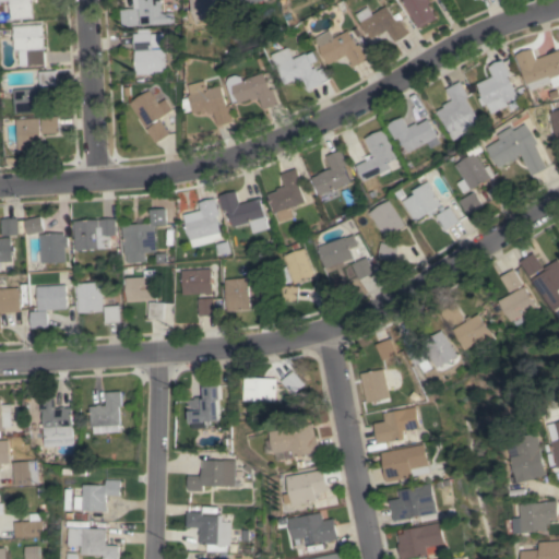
[(33,0),(34,18),(11,20),(10,1),(0,1),(0,0),(33,0)]
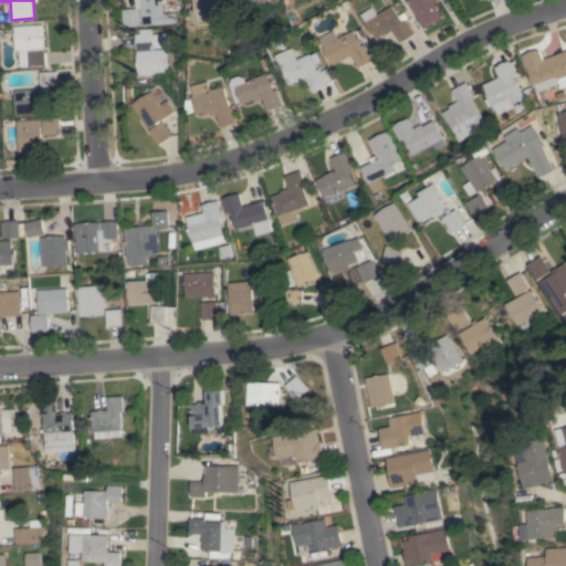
[(163,0),(164,4),(173,3),(173,12),(175,12),(175,23),(124,27),(123,9),(135,8),(134,0),(163,0)]
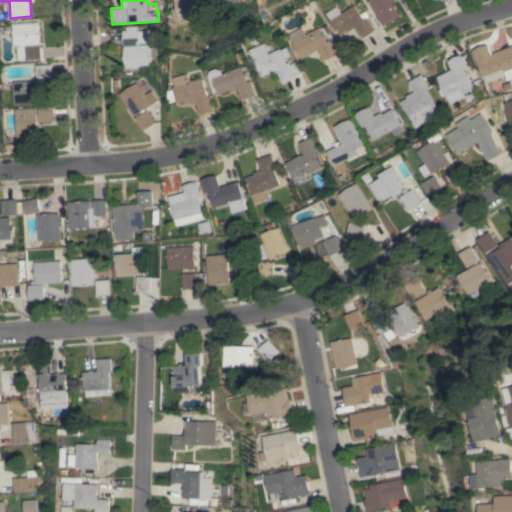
[(173,0),(203,0),(207,13),(178,20),(173,0)]
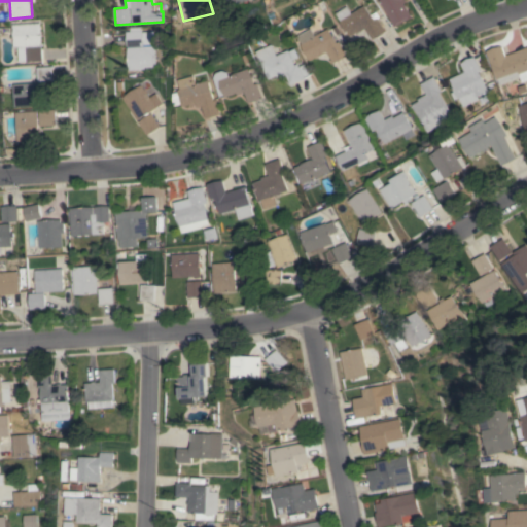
[(245,0),(224,8),(220,0),(245,0)]
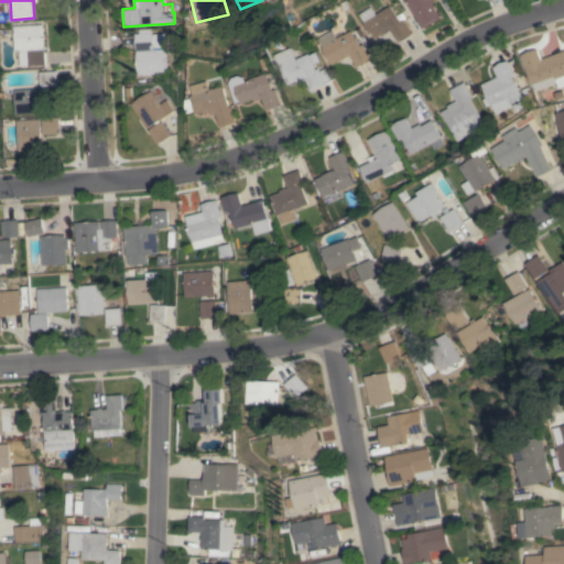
[(434,0),(435,2),(433,3),(442,19),(423,29),(408,0),(434,0)]
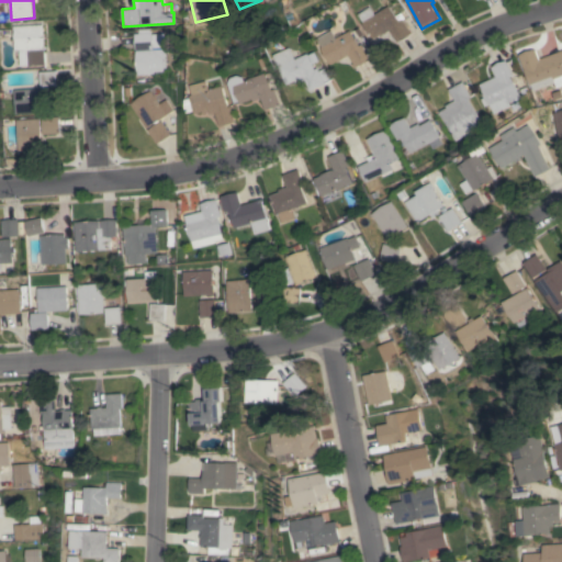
[(391,6),(401,21),(403,19),(412,33),(397,42),(391,30),(375,40),(364,22),(366,22),(360,14),(372,7),(377,14),(391,6)]
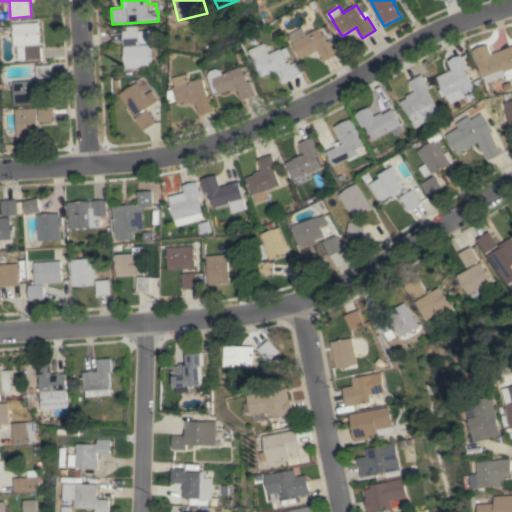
[(26,60),(26,59),(18,60),(18,46),(14,46),(13,24),(39,22),(40,44),(26,45),(26,46),(41,45),(42,59),(26,60)]
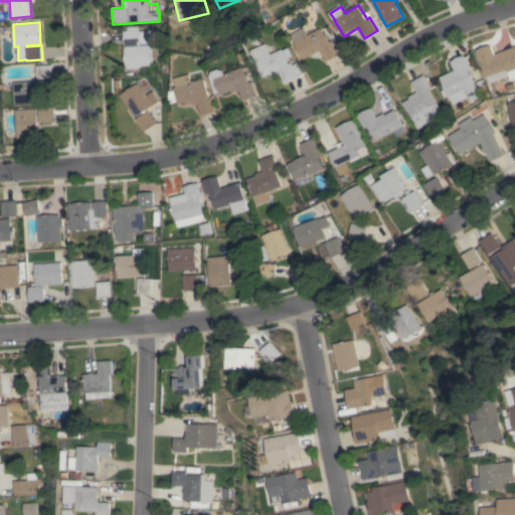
[(330,42),(332,40),(339,54),(325,61),(323,58),(325,58),(320,50),(304,59),(296,43),(297,43),(293,35),(306,28),(309,35),(322,28),(330,42)]
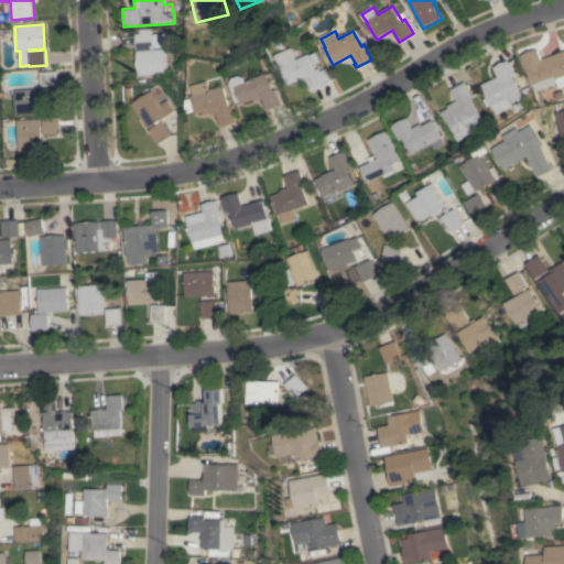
[(166,73),(137,75),(136,49),(123,50),(122,36),(134,35),(134,33),(151,32),(151,34),(164,33),(166,73)]
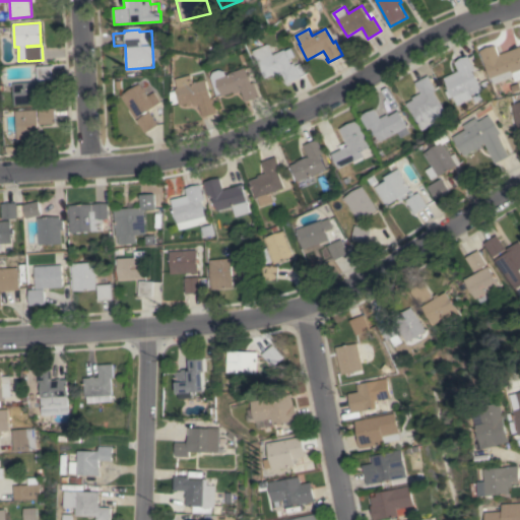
[(254,50),(268,44),(273,54),(285,49),(291,64),(294,62),(296,65),(301,63),(306,73),(300,76),(301,78),(286,84),(282,73),(274,77),(273,75),(265,78),(254,50)]
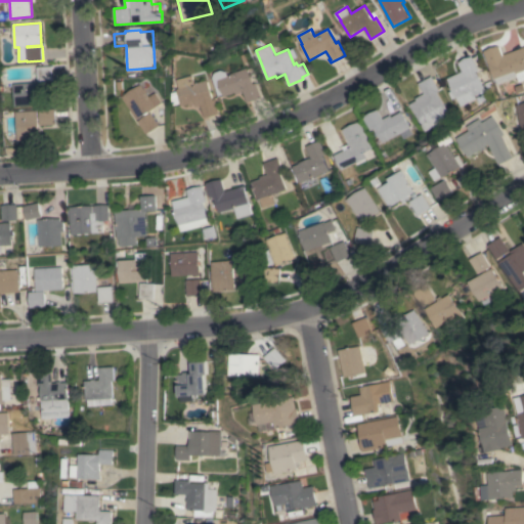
[(523,46),(523,79),(518,82),(516,77),(497,84),(495,79),(494,79),(484,52),(499,46),(503,55),(523,46)]
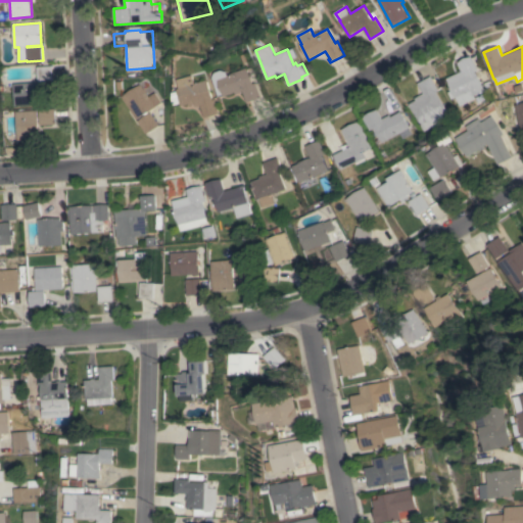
[(461,72),(457,62),(470,56),(477,70),(474,72),(481,85),(484,90),(473,96),(474,98),(460,105),(455,97),(452,99),(447,92),(450,91),(449,88),(450,87),(446,79),(461,72)]
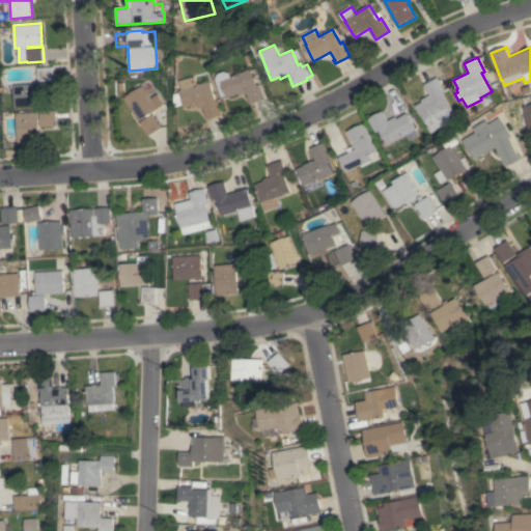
[(54,81),(38,82),(37,67),(53,66),(54,81)]
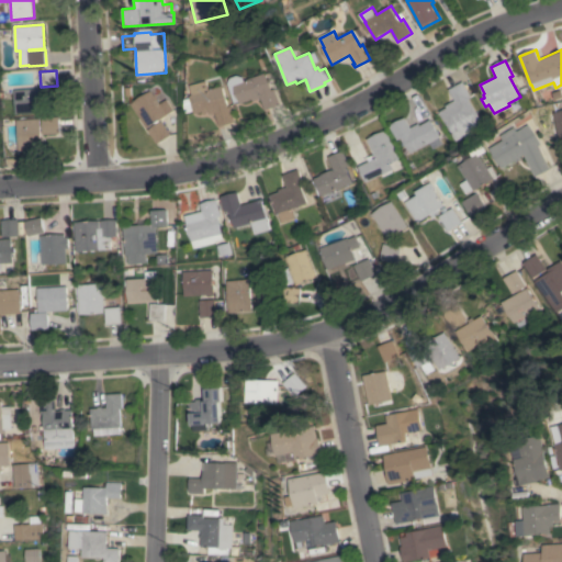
[(271,90),(273,89),(279,104),(265,110),(260,98),(253,101),(253,99),(240,103),(233,81),(244,78),(244,80),(265,72),(271,90)]
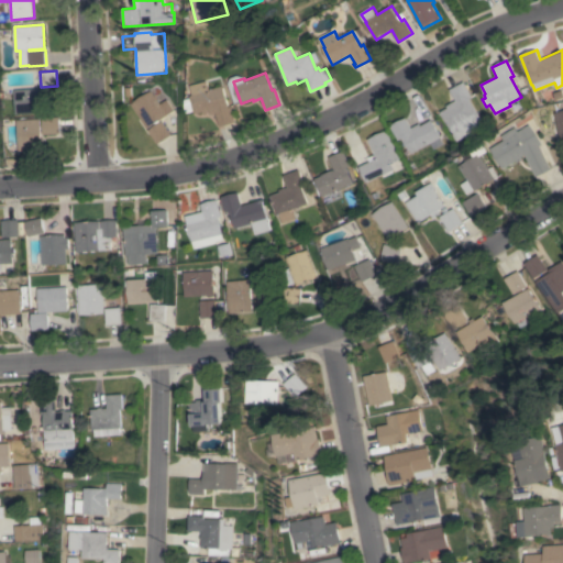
[(228,107),(231,106),(235,122),(219,127),(216,113),(210,114),(210,111),(202,113),(202,111),(195,113),(194,111),(186,113),(184,107),(184,99),(190,98),(190,96),(192,95),(189,85),(206,80),(209,89),(222,86),(228,107)]
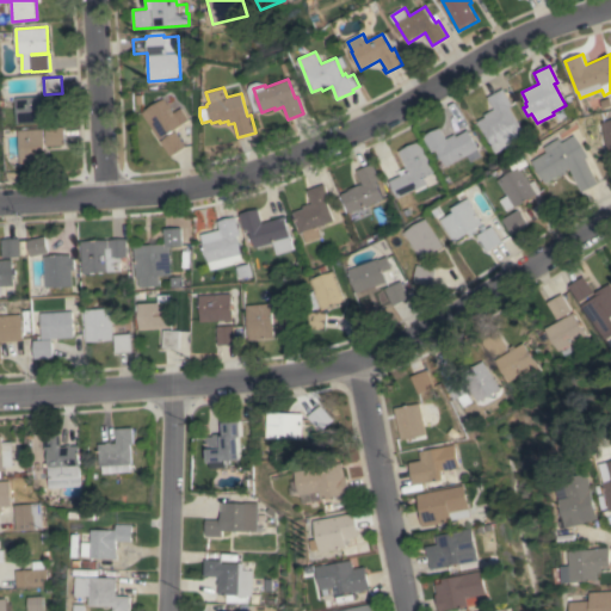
[(477,122),(485,117),(483,115),(493,109),(487,97),(503,88),(512,105),(508,107),(525,136),(495,153),(477,122)]
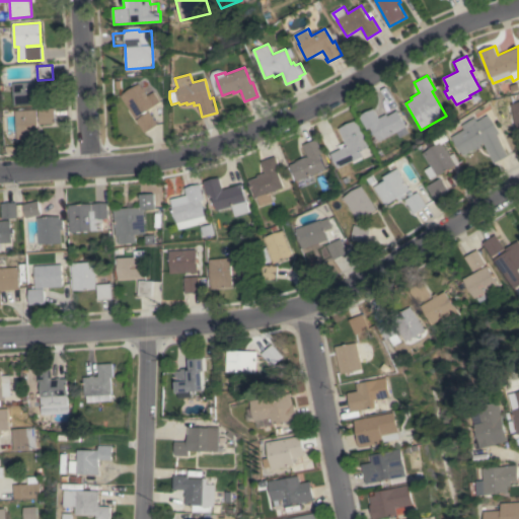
[(14,82),(42,81),(43,103),(15,105),(14,82)]
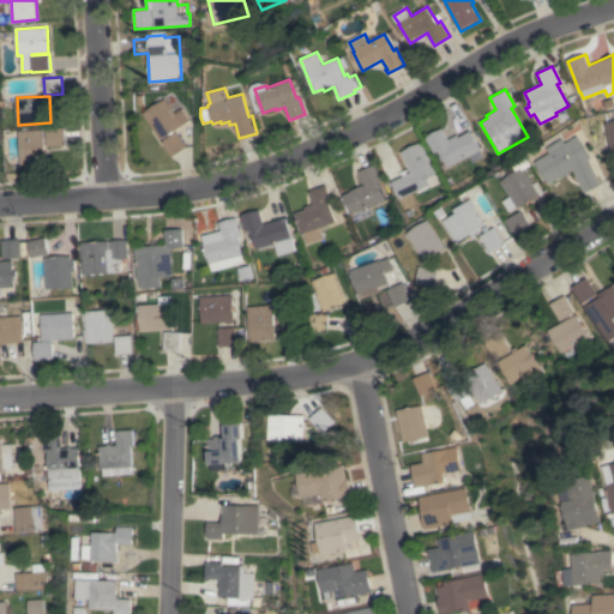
[(190,120),(160,140),(143,113),(164,98),(174,113),(181,108),(190,120)]
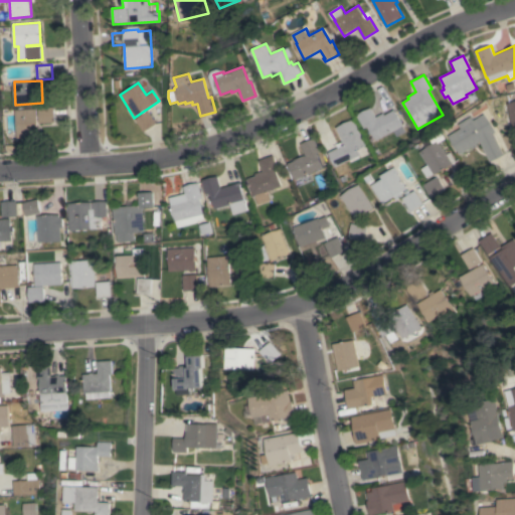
[(514,129),(514,101),(506,103),(510,130),(514,129)]
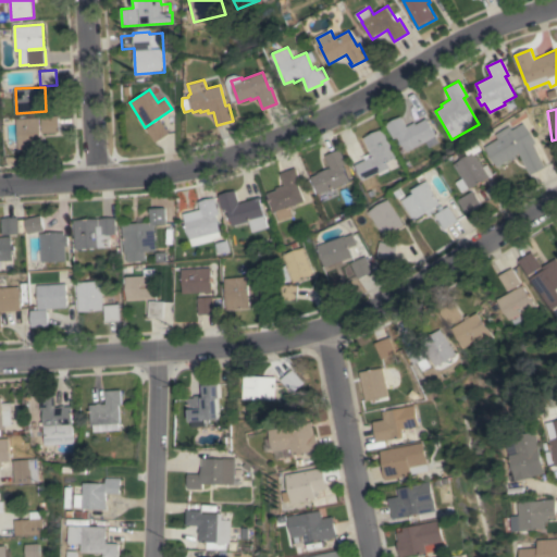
[(60,132),(44,133),(42,116),(59,115),(60,132)]
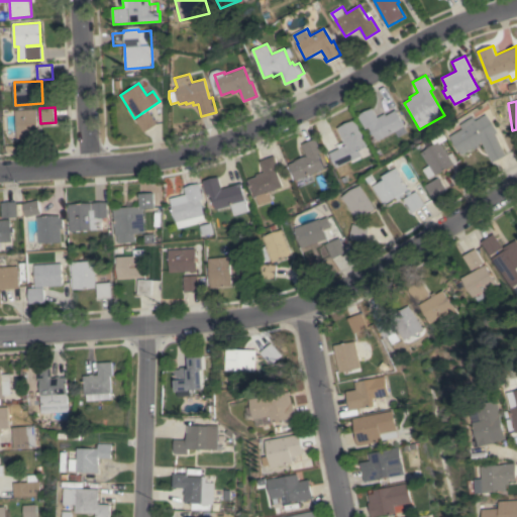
[(372,108),(377,117),(384,114),(385,115),(394,110),(406,132),(397,137),(394,131),(377,140),(373,142),(371,138),(375,136),(369,127),(365,129),(357,116),(372,108)]
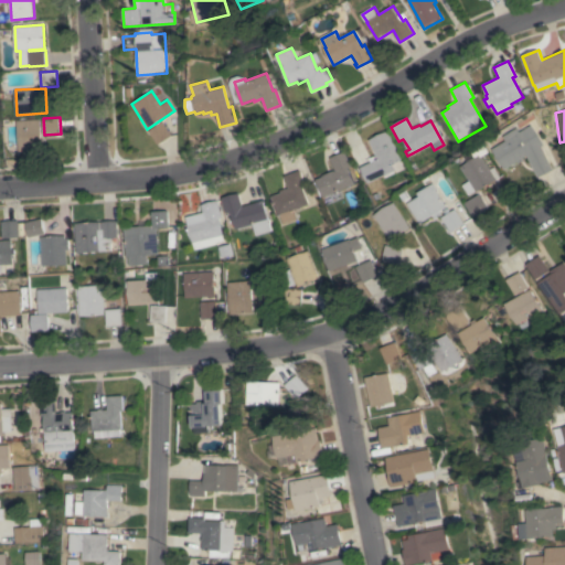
[(43,150),(20,151),(18,120),(41,119),(43,150)]
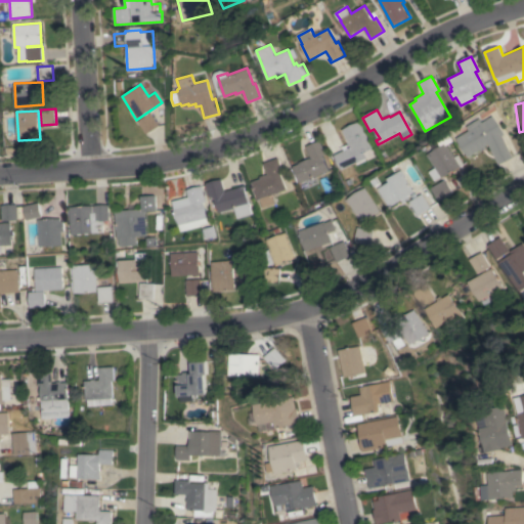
[(159,126),(146,134),(137,121),(150,113),(159,126)]
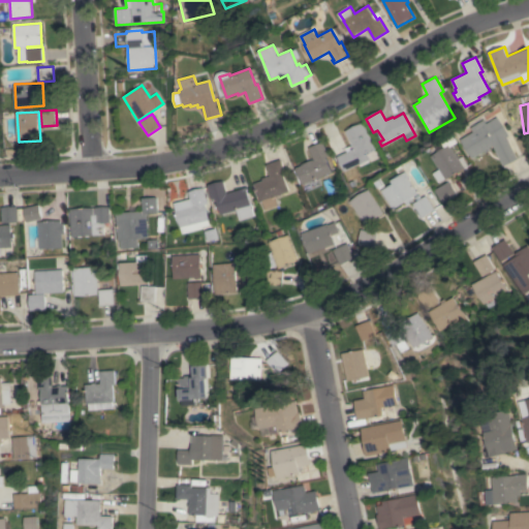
[(503,166),(493,146),(489,148),(490,150),(486,153),(485,151),(472,158),(461,139),(473,131),(471,127),(484,119),(487,123),(497,117),(508,135),(506,136),(518,158),(503,166)]
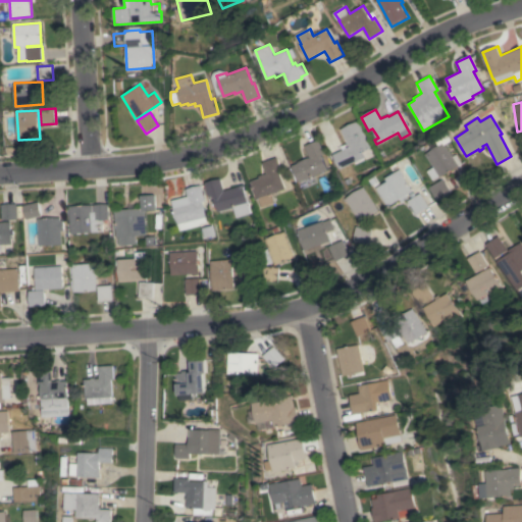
[(342,150),(341,146),(347,143),(341,128),(358,121),(370,148),(369,148),(372,155),(365,158),(364,156),(363,157),(364,160),(355,164),(354,162),(340,168),(332,154),(342,150)]
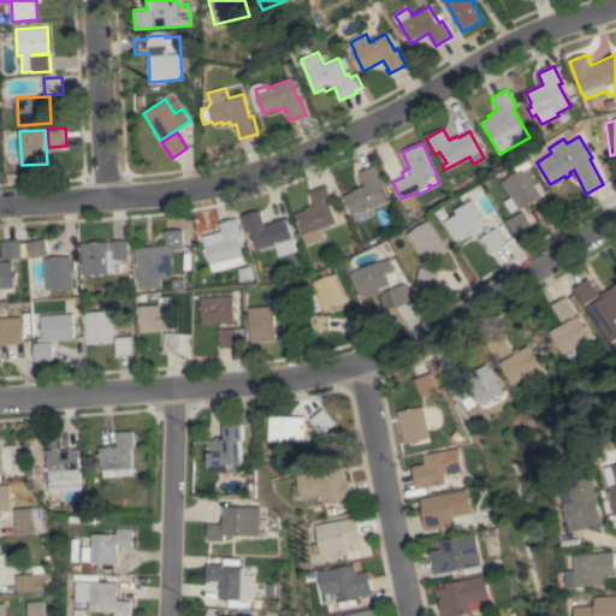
[(603,163),(615,155),(615,178),(611,181),(603,163)]
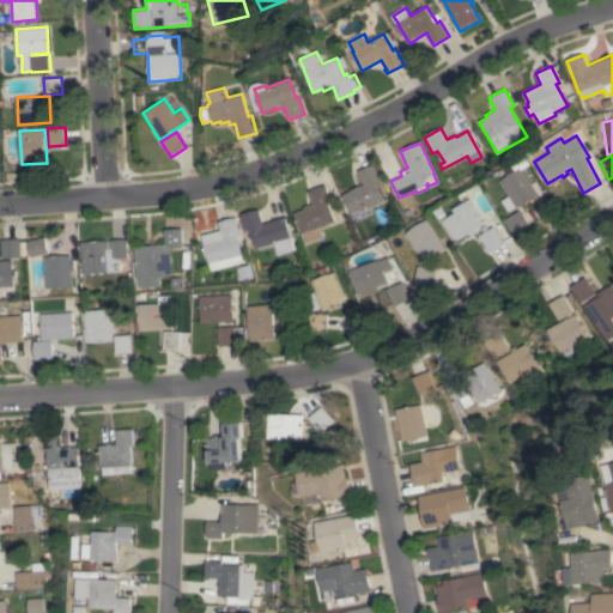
[(343,194),(349,192),(349,190),(362,184),(357,171),(374,164),(381,180),(376,182),(383,200),(351,214),(343,194)]
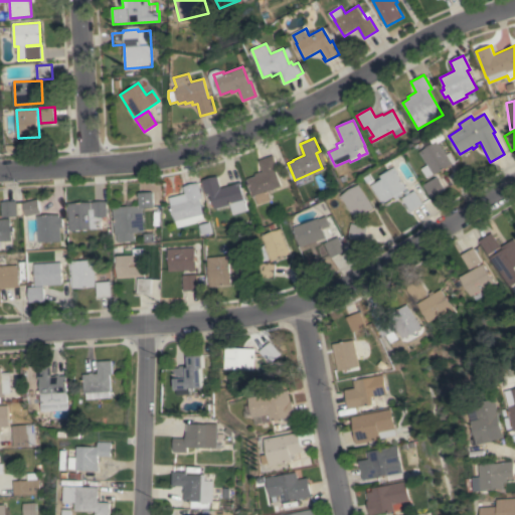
[(419,152),(439,140),(447,154),(450,152),(456,161),(434,175),(434,173),(427,177),(421,168),(427,164),(419,152)]
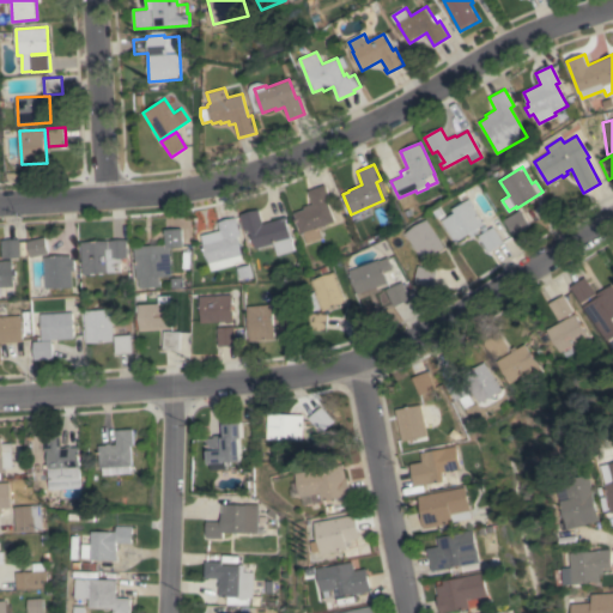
[(317,228),(321,238),(307,243),(303,232),(302,234),(293,213),(304,208),(303,207),(313,204),(308,190),(311,189),(310,189),(321,184),(321,186),(325,184),(331,202),(327,204),(334,222),(317,228)]
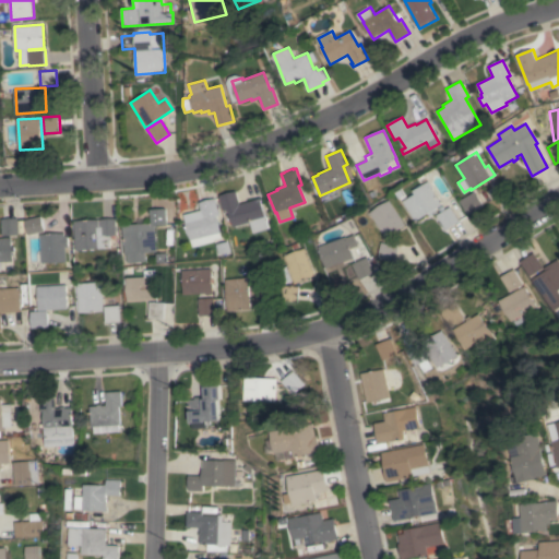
[(403,201),(415,194),(413,191),(428,181),(432,187),(431,188),(441,204),(436,209),(437,212),(430,216),(428,213),(416,221),(403,201)]
